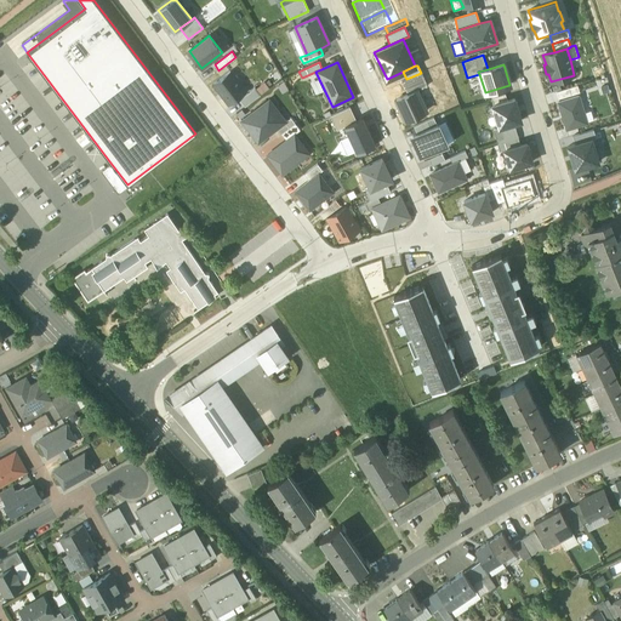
[(229,70),(214,83),(229,104),(245,91),(229,70)]
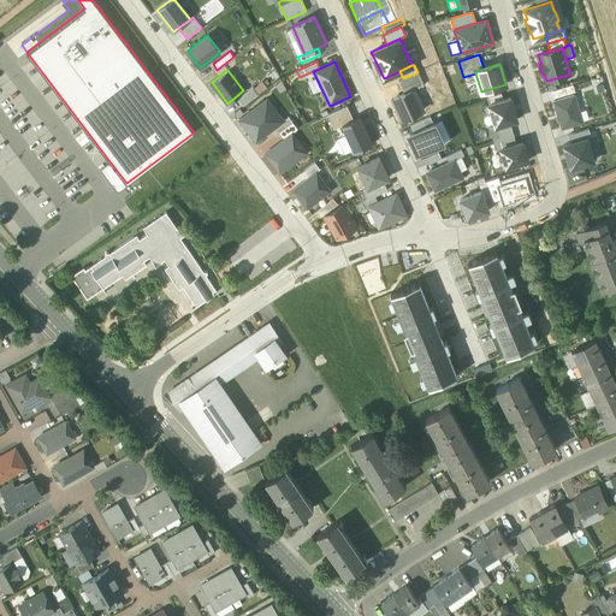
[(403,78),(398,81),(404,94),(413,89),(424,84),(418,71),(418,72),(403,78)]
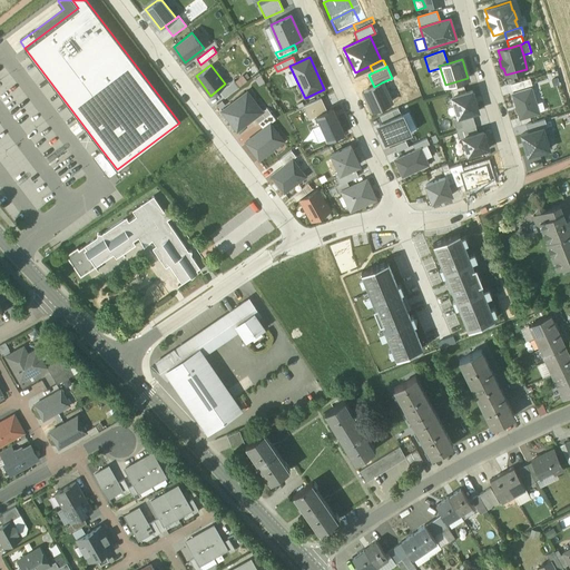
[(530,78),(511,85),(512,90),(532,85),(530,78)]
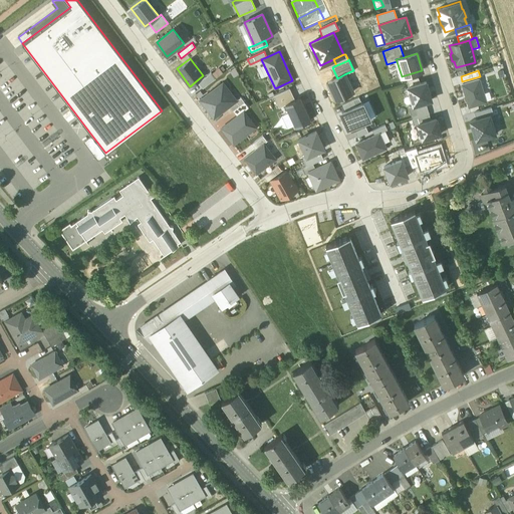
[(211,72),(198,82),(203,88),(215,78),(211,72)]
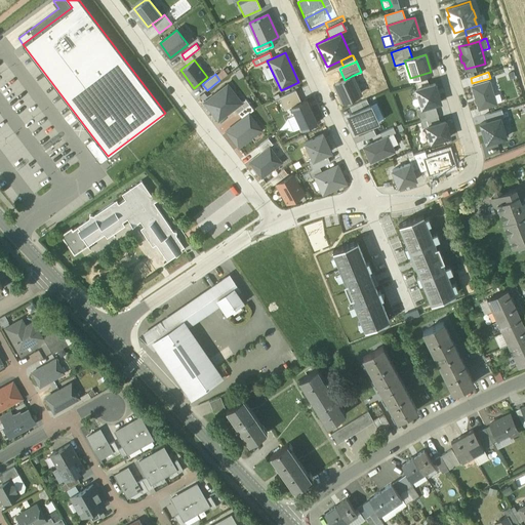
[(345,80),(334,84),(342,102),(360,93),(352,76),(345,80)]
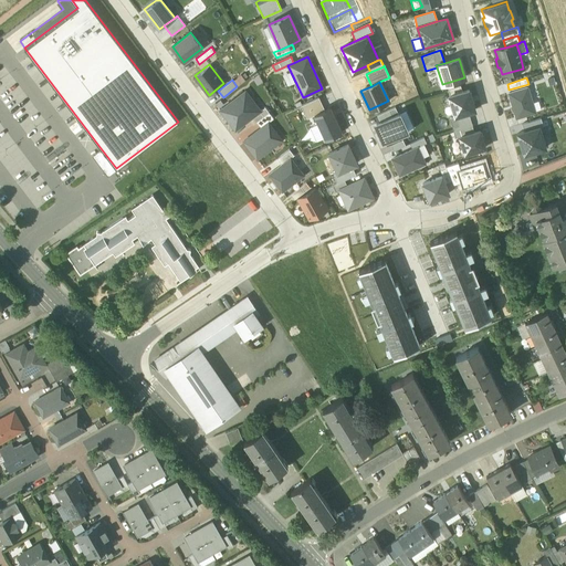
[(448,90),(450,96),(462,92),(460,86),(448,90)]
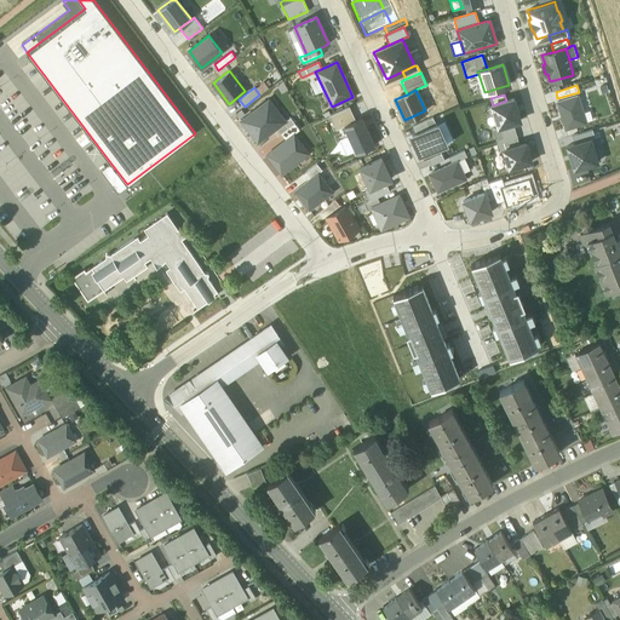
[(578,96),(557,103),(566,130),(586,124),(585,121),(583,113),(578,96)]
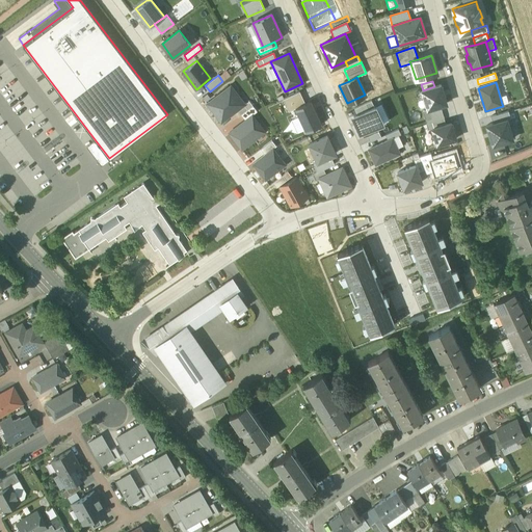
[(423,90),(422,90),(427,109),(441,105),(446,104),(441,85),(434,86),(423,90)]
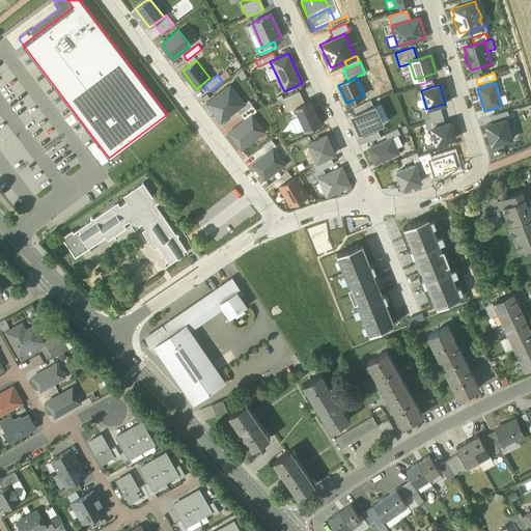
[(230,86),(206,103),(221,121),(233,112),(241,107),(234,98),(238,95),(230,86)]
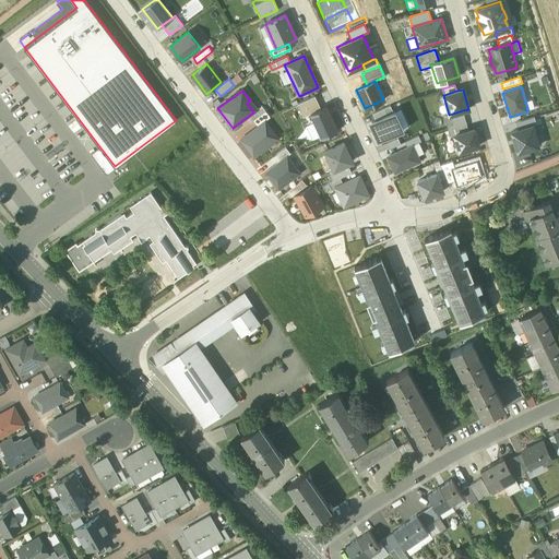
[(302,117),(310,114),(321,108),(314,96),(297,104),(302,117)]
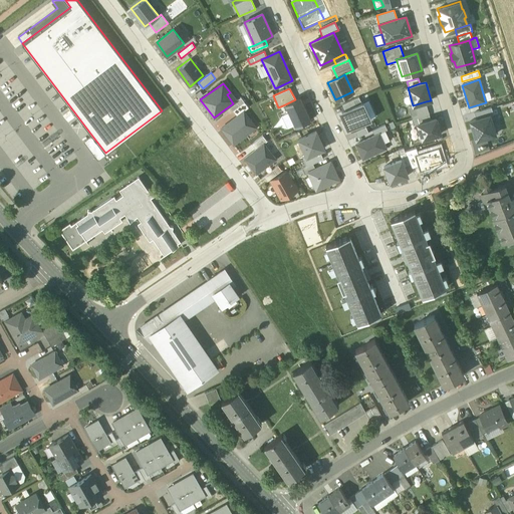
[(483,93),(485,100),(491,99),(489,91),(483,93)]
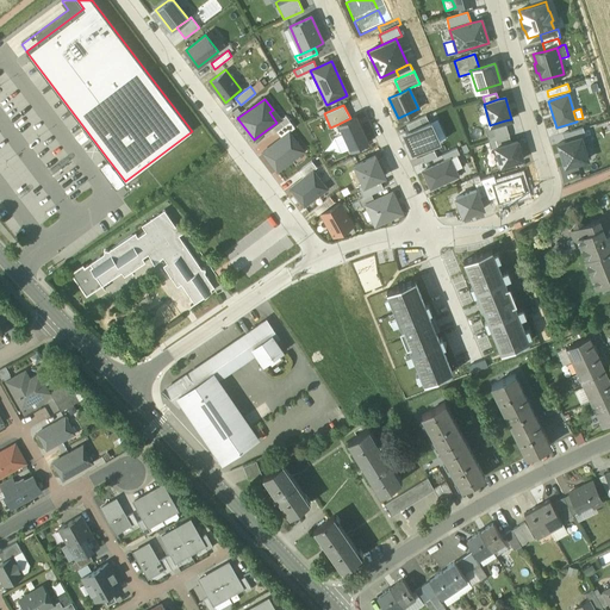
[(280,119),(273,110),(269,112),(277,123),(280,119)]
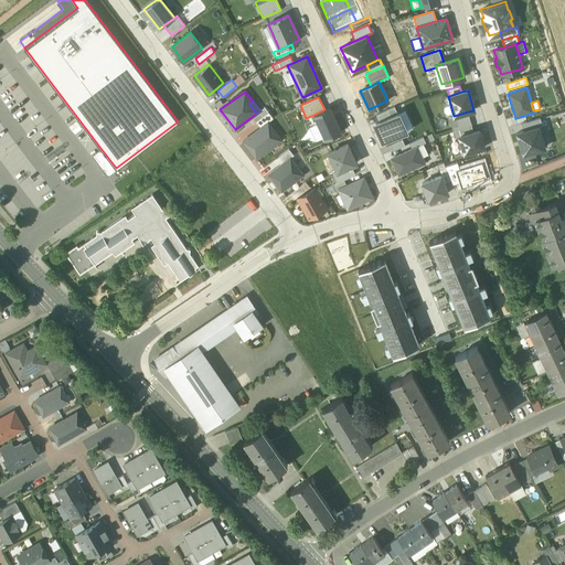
[(248,119),(253,124),(256,121),(268,113),(264,107),(259,110),(256,114),(248,119)]
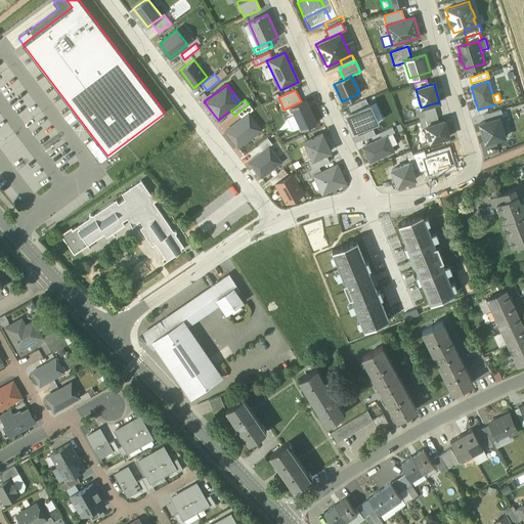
[(349,106),(352,113),(368,105),(365,99),(349,106)]
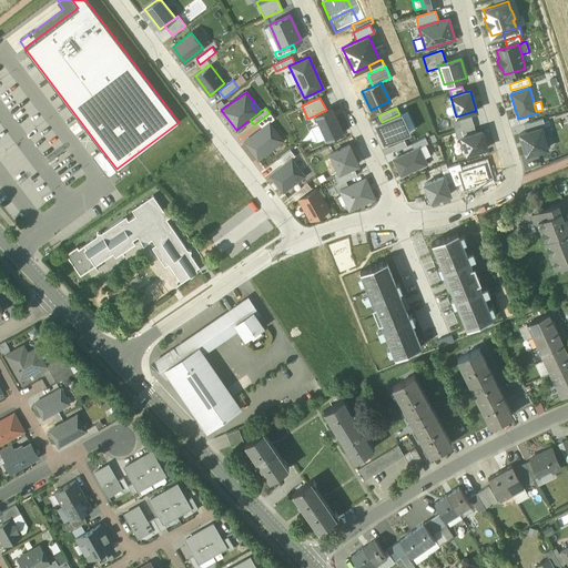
[(343,132),(336,117),(334,118),(330,109),(326,110),(315,115),(320,124),(326,139),(326,140),(343,132)]
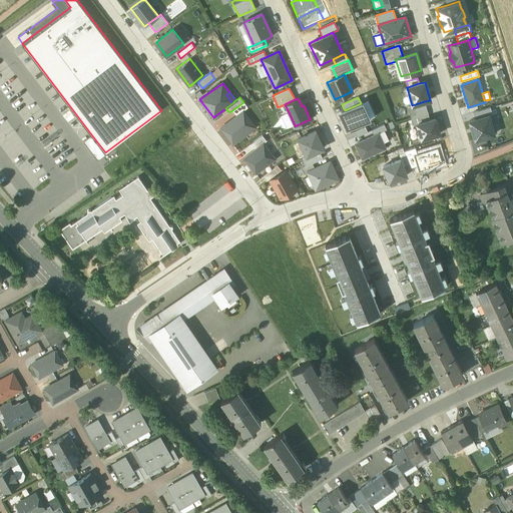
[(368,100),(362,103),(369,119),(375,116),(368,100)]
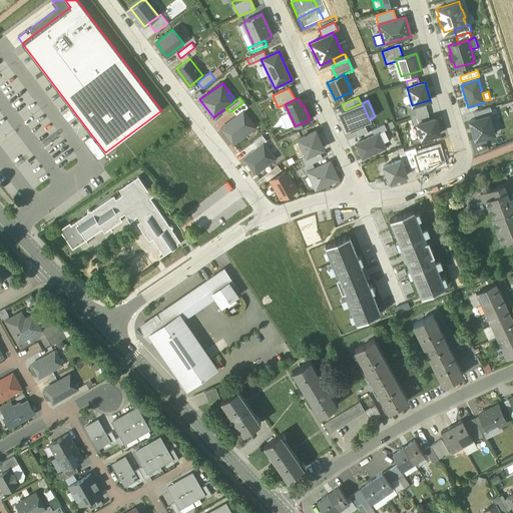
[(407,107),(411,119),(428,114),(429,114),(425,101),(412,105),(407,107)]
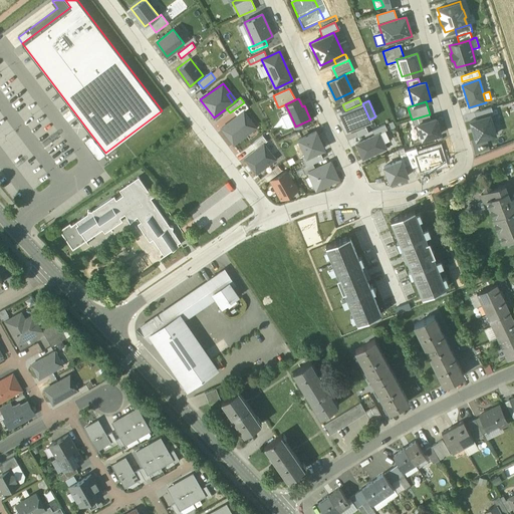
[(237,116),(243,111),(248,107),(244,102),(233,110),(237,116)]
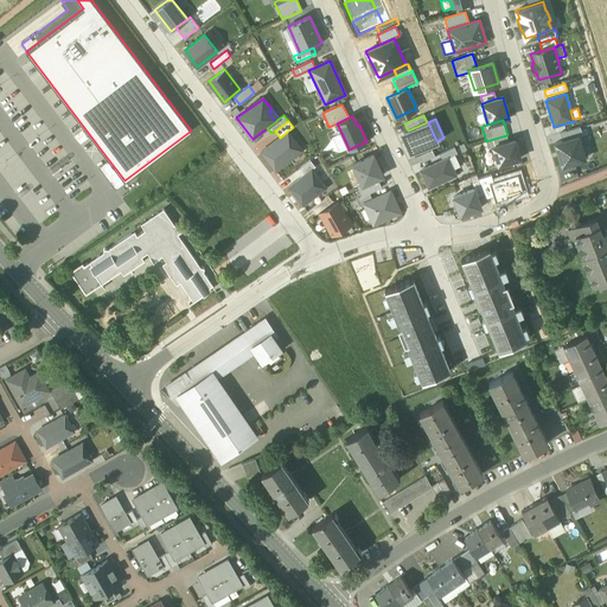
[(408,131),(403,133),(413,152),(436,141),(428,122),(427,122),(408,131)]
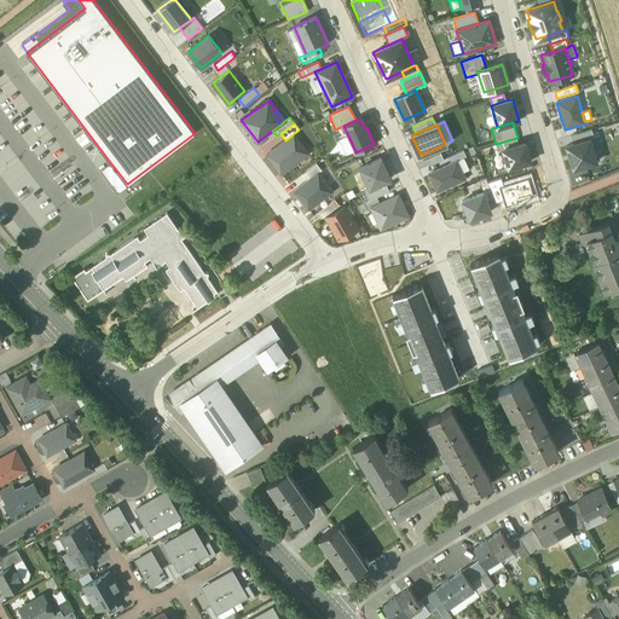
[(571,136),(573,144),(589,139),(590,139),(594,138),(591,129),(571,136)]
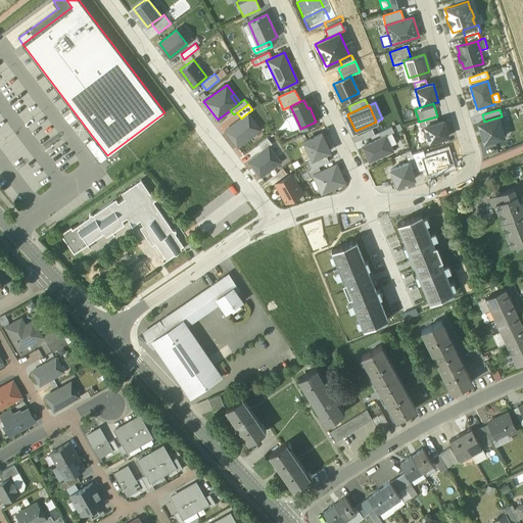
[(241,119),(226,130),(237,146),(259,130),(247,113),(241,119)]
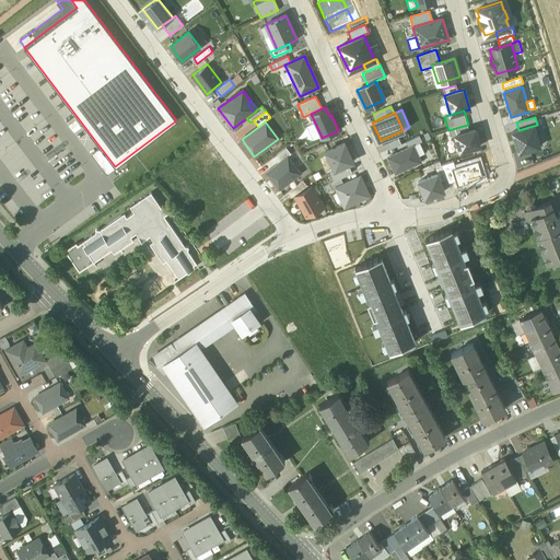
[(313,140),(322,137),(315,123),(306,126),(313,140)]
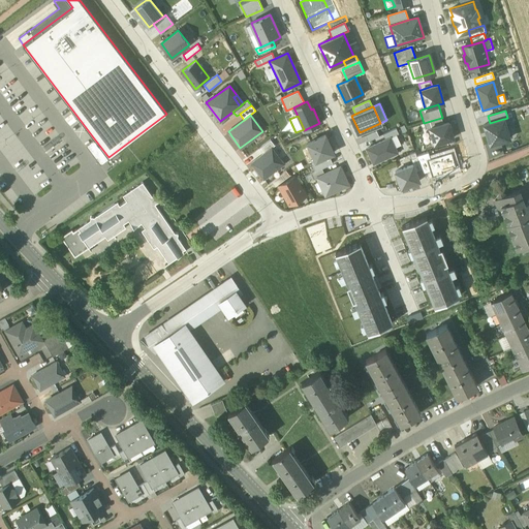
[(430,128),(443,124),(441,118),(424,123),(426,129),(430,128)]
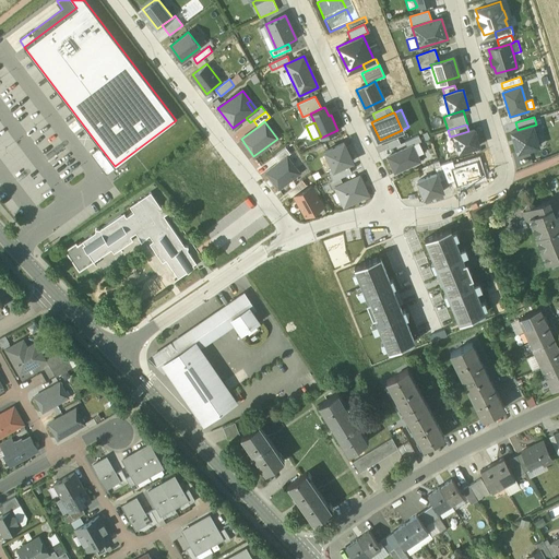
[(518,130),(511,132),(514,141),(515,141),(515,144),(518,153),(538,146),(533,126),(532,126),(518,130)]
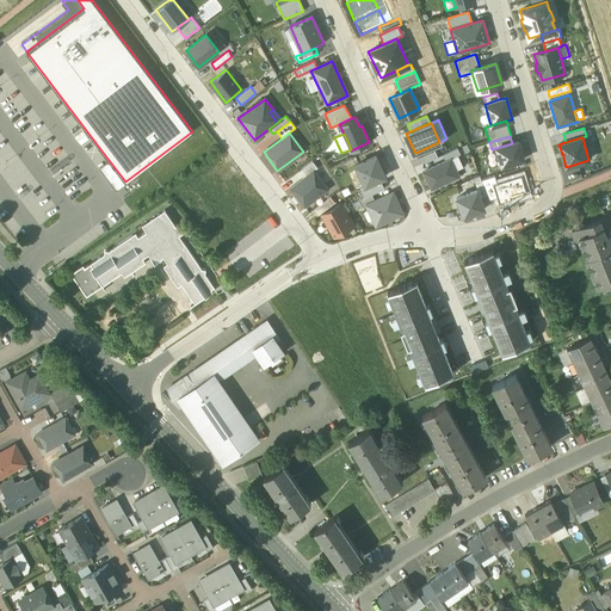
[(512,143),(497,148),(503,166),(524,160),(518,141),(512,143)]
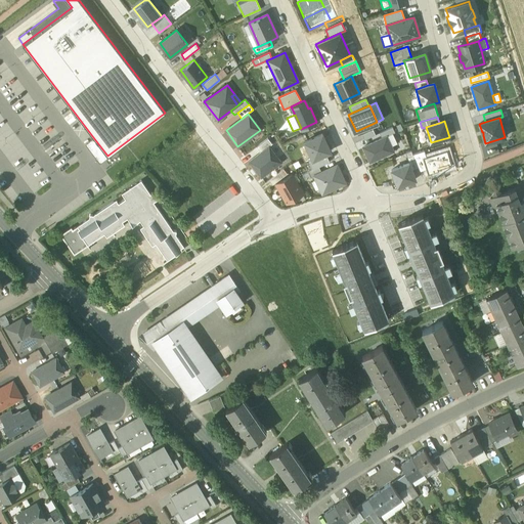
[(392,127),(379,133),(382,139),(386,137),(393,134),(395,133),(392,127)]
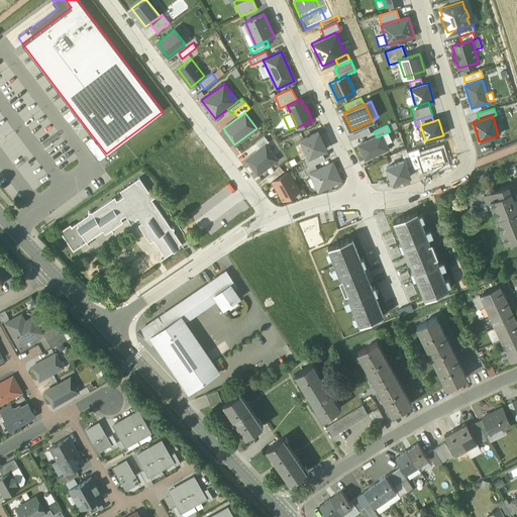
[(368,127),(356,132),(359,138),(371,133),(368,127)]
